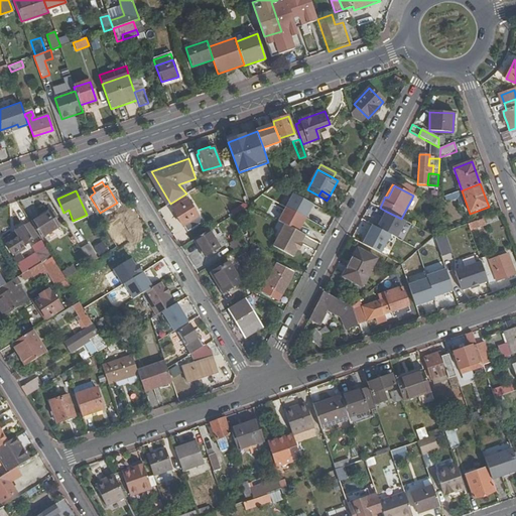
[(315,205),(294,194),(287,207),(308,218),(315,205)]
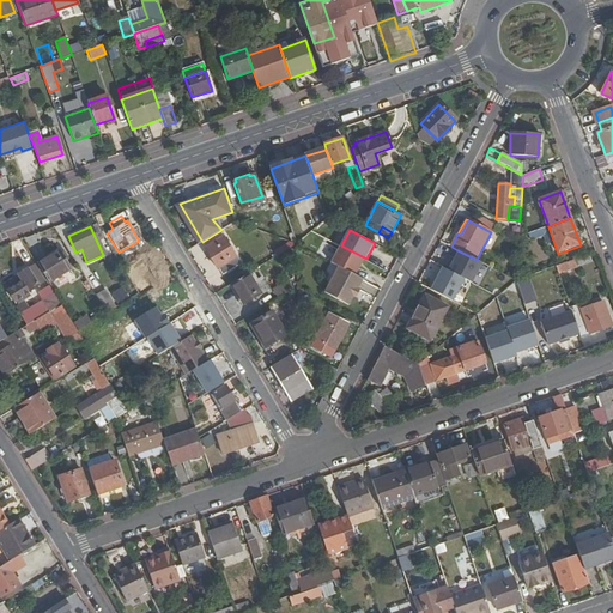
[(235,258),(223,238),(204,250),(217,269),(224,265),(225,268),(232,263),(231,260),(235,258)]
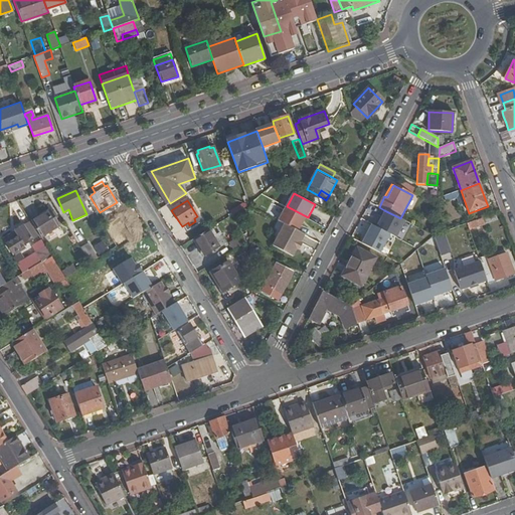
[(301,230),(308,217),(287,206),(280,219),(301,230)]
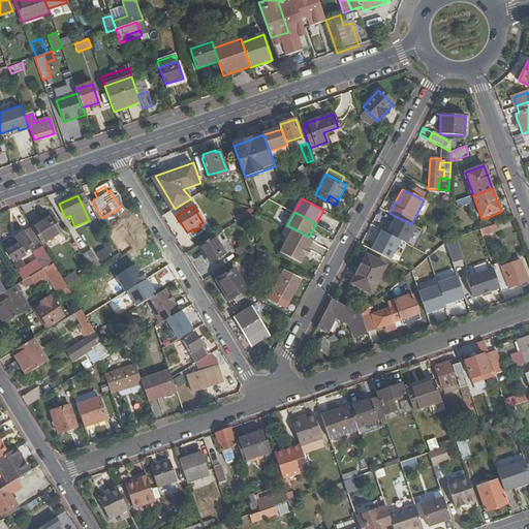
[(411,224),(395,216),(385,234),(400,241),(407,244),(415,227),(411,224)]
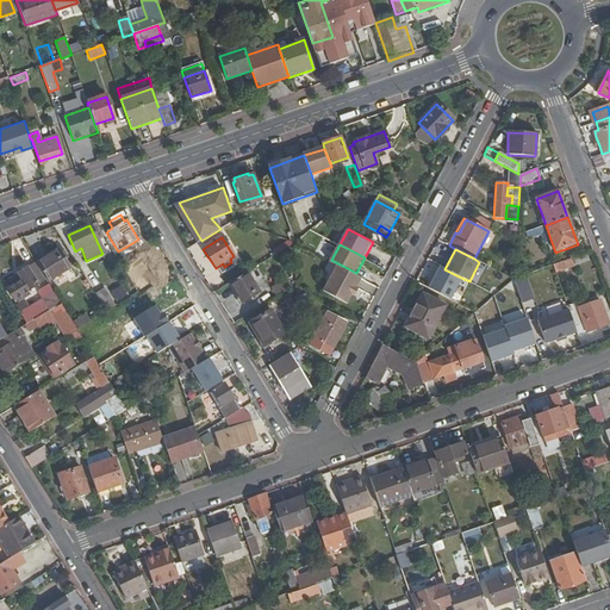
[(57,250),(36,265),(45,280),(47,282),(69,269),(57,250)]
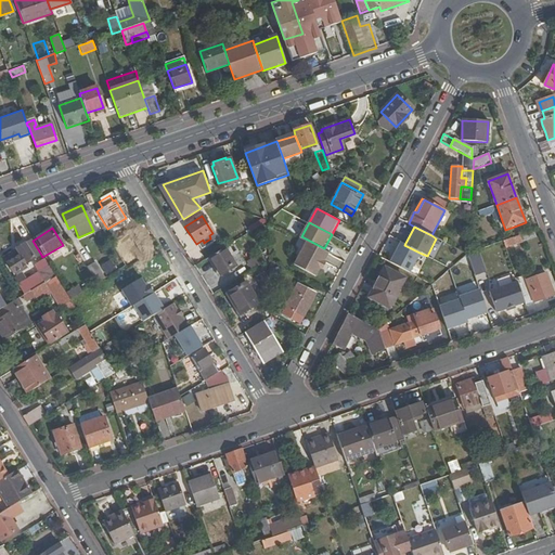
[(520,235),(503,242),(505,249),(523,243),(520,235)]
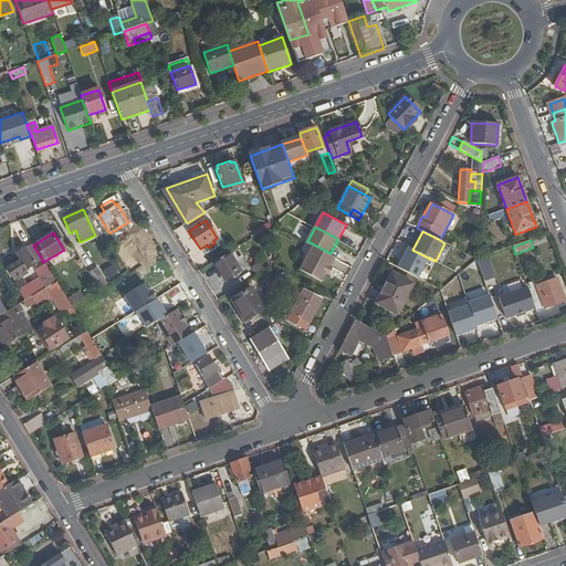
[(33,245),(32,243),(24,249),(34,265),(42,260),(33,245)]
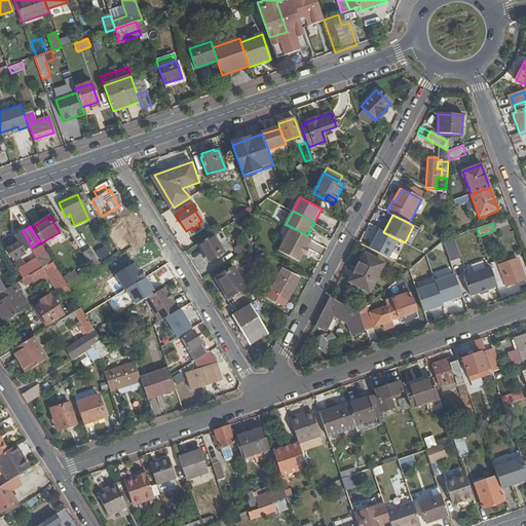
[(307,249),(311,240),(300,235),(295,232),(291,229),(283,243),(278,252),(299,263),(303,255),(305,256),(309,250),(307,249)]
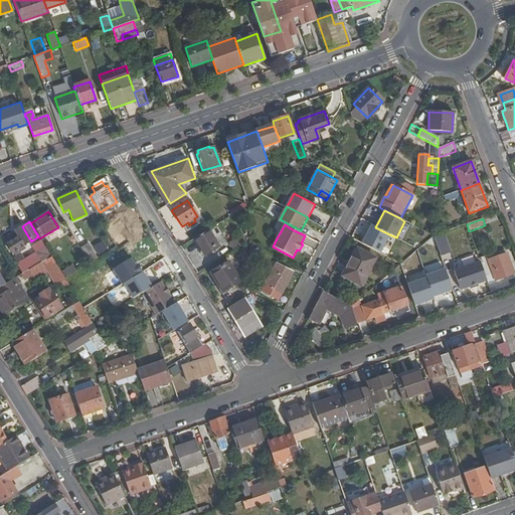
[(379,252),(389,234),(375,227),(370,224),(361,243),(379,252)]
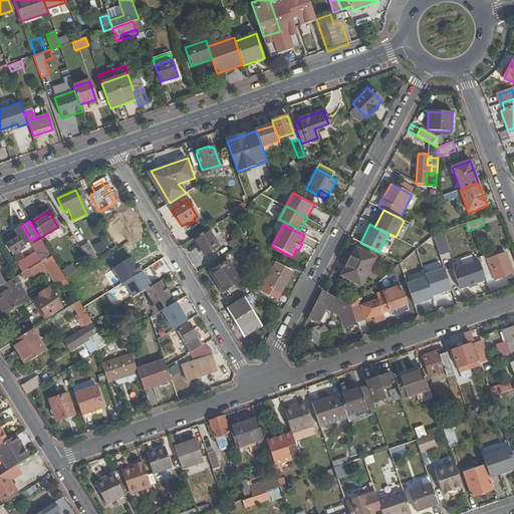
[(31,241),(22,226),(14,231),(14,232),(18,237),(6,245),(13,255),(15,254),(14,252),(31,241)]
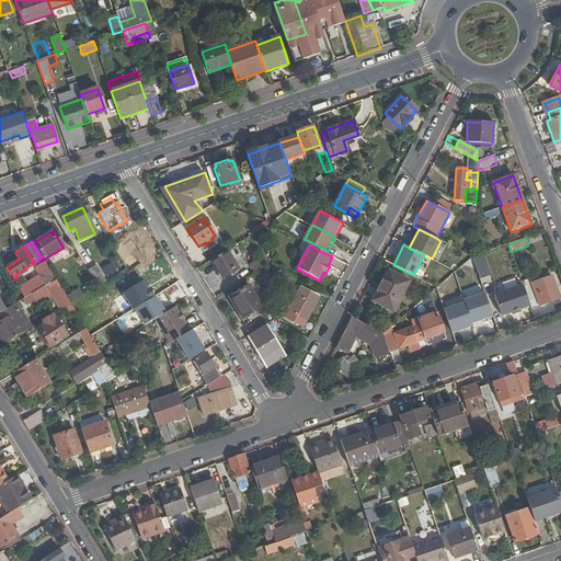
[(238,255),(233,248),(212,261),(224,279),(238,271),(231,260),(238,255)]
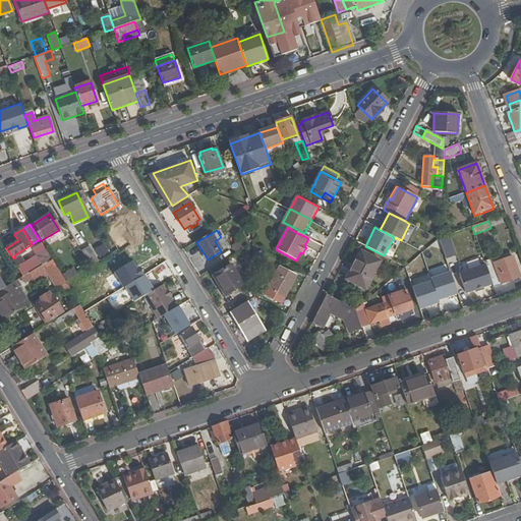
[(18,240),(14,235),(3,242),(6,248),(18,240)]
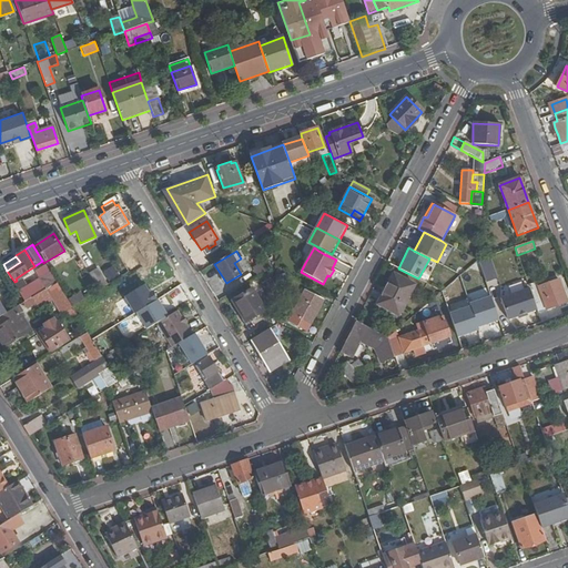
[(276,266),(276,265),(271,256),(251,269),(256,279),(276,266)]
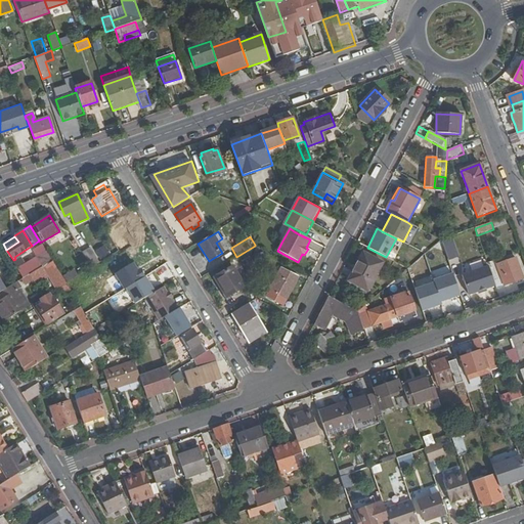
[(457,257),(450,237),(441,241),(447,260),(457,257)]
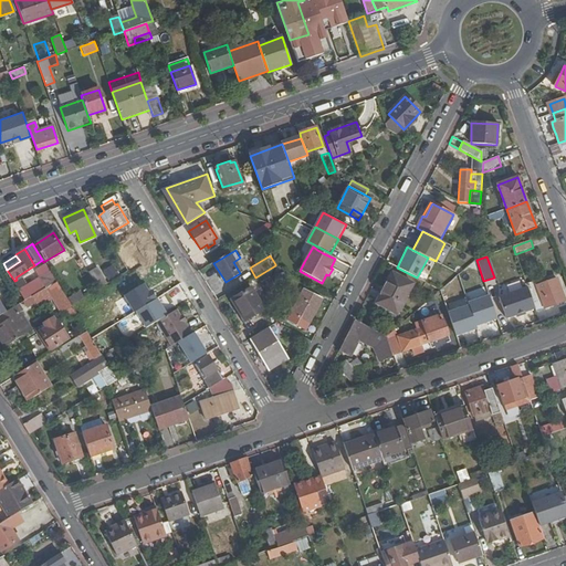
[(226,282),(213,263),(210,264),(222,284),(226,282)]
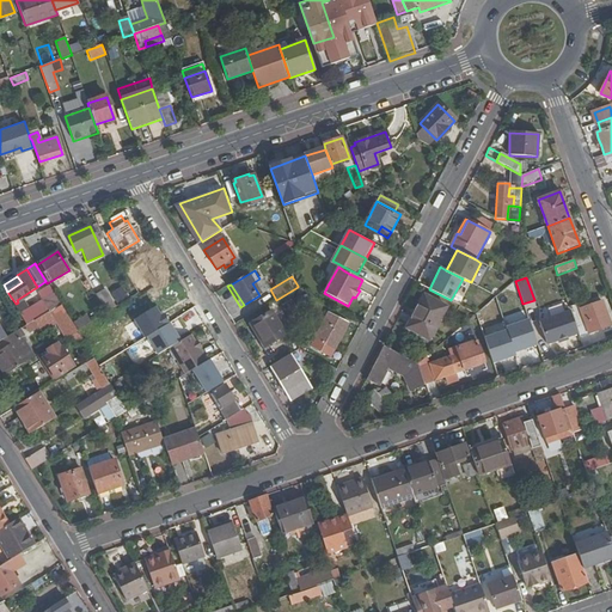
[(115,301),(128,297),(123,286),(110,291),(115,301)]
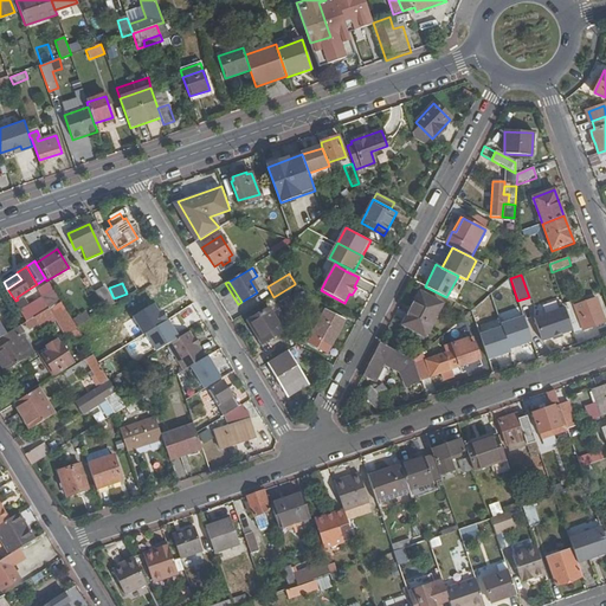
[(104,289),(96,295),(105,310),(114,304),(104,289)]
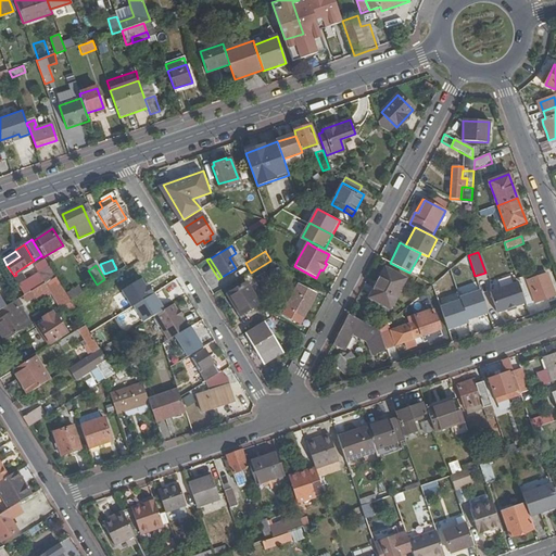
[(26,277),(32,274),(28,268),(23,272),(24,273),(19,275),(24,283),(28,280),(26,277)]
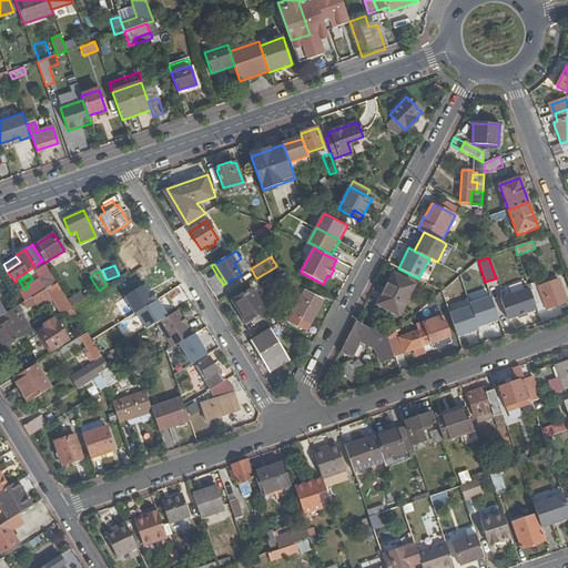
[(454,292),(456,300),(464,297),(464,300),(475,295),(474,294),(485,290),(479,274),(458,281),(462,288),(454,292)]
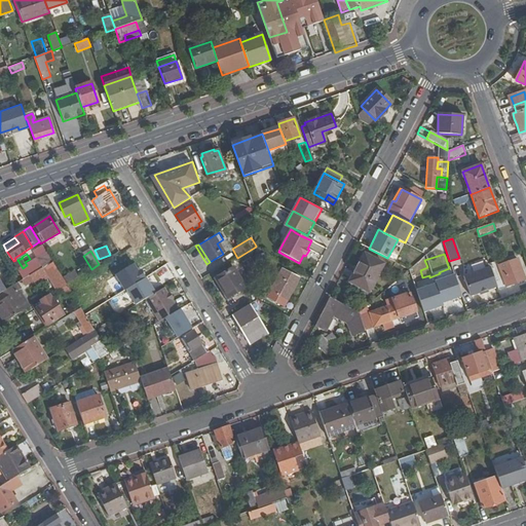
[(40,260),(44,266),(51,262),(47,255),(40,260)]
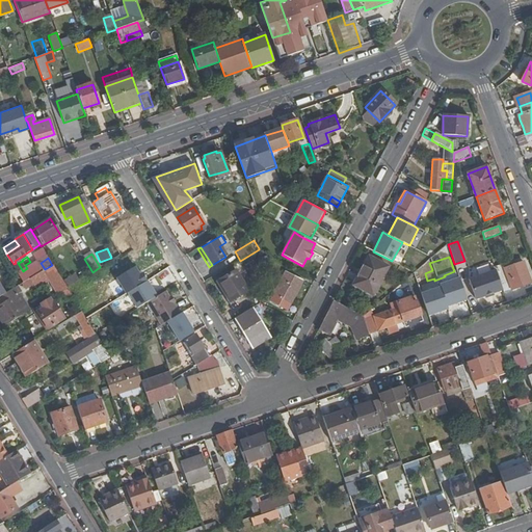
[(353,287),(373,297),(389,268),(369,258),(353,287)]
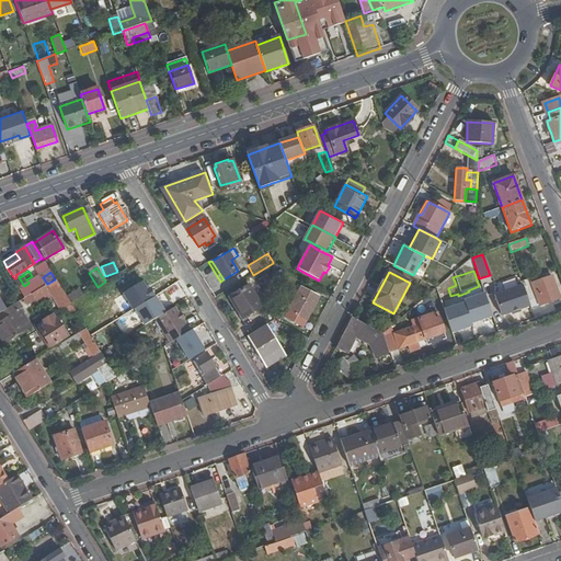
[(441,300),(448,297),(450,296),(448,288),(456,285),(453,277),(451,275),(445,281),(436,288),(441,300)]
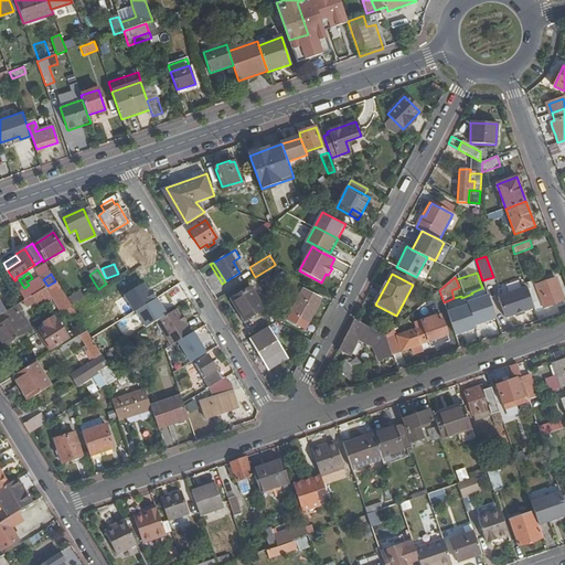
[(533,308),(534,311),(563,300),(555,279),(550,281),(548,277),(541,280),(542,285),(539,286),(536,279),(524,284),(525,287),(526,288),(533,308)]
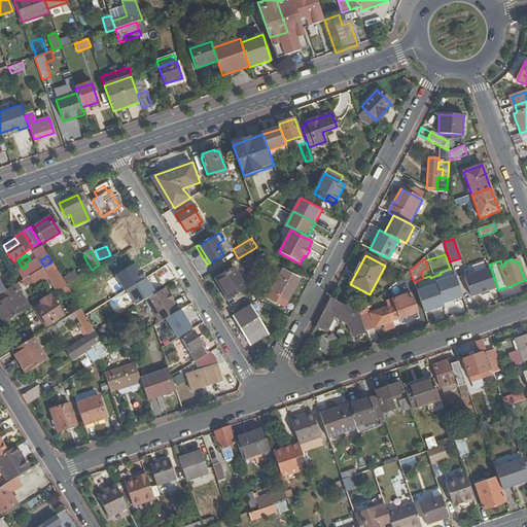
[(44,267),(30,276),(36,286),(48,278),(57,291),(66,285),(62,279),(51,262),(44,267)]
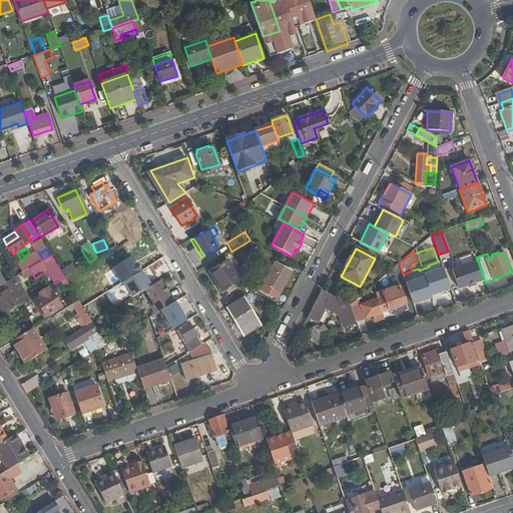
[(221,292),(239,281),(226,261),(209,272),(221,292)]
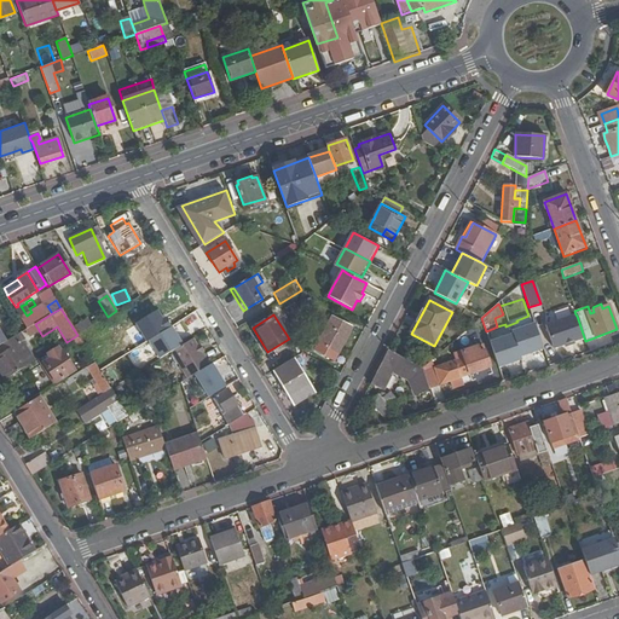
[(553,348),(584,337),(577,316),(576,314),(544,325),(553,348)]
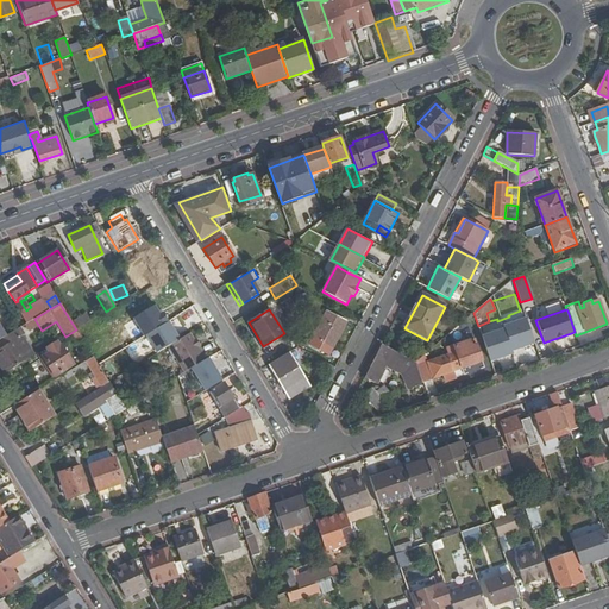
[(313,339),(332,349),(346,322),(327,312),(313,339)]
